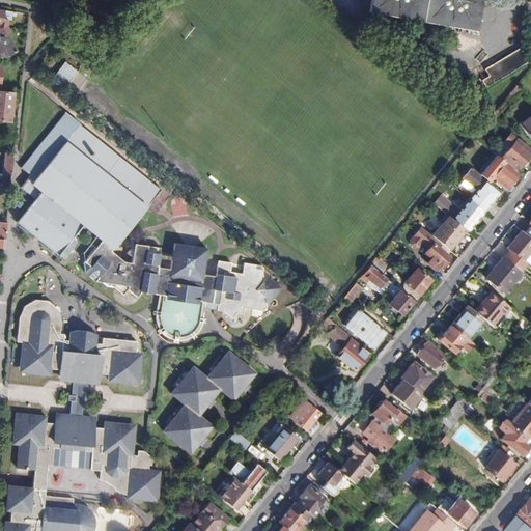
[(376,0),(378,0),(375,11),(476,30),(477,19),(480,0),(376,0)]
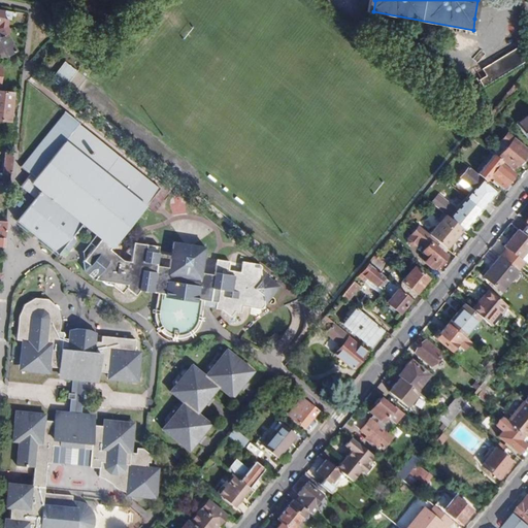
[(3,11),(0,10),(0,34),(0,35),(6,33),(9,32),(5,27),(6,22),(1,21),(3,11)]
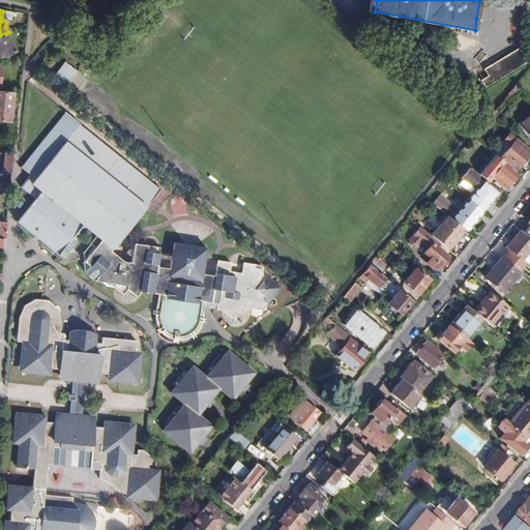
[(6,33),(0,35),(0,49),(3,56),(13,52),(6,33)]
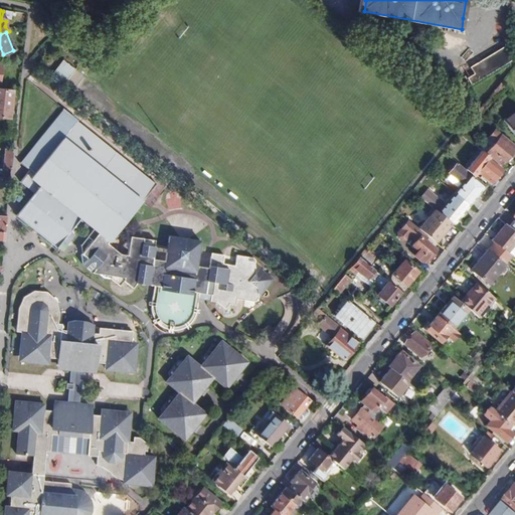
[(469,78),(473,86),(495,72),(514,60),(507,46),(472,67),(476,73),(469,78)]
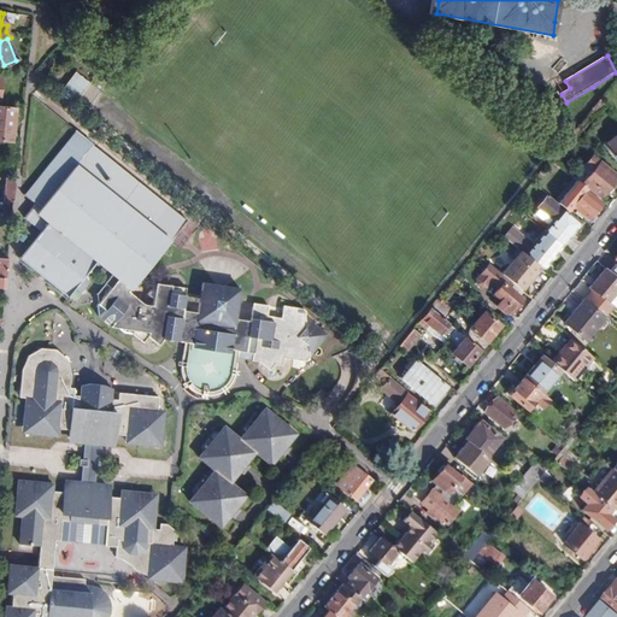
[(18,165),(24,111),(0,107),(0,141),(7,142),(6,153),(10,153),(9,158),(6,158),(5,164),(18,165)]
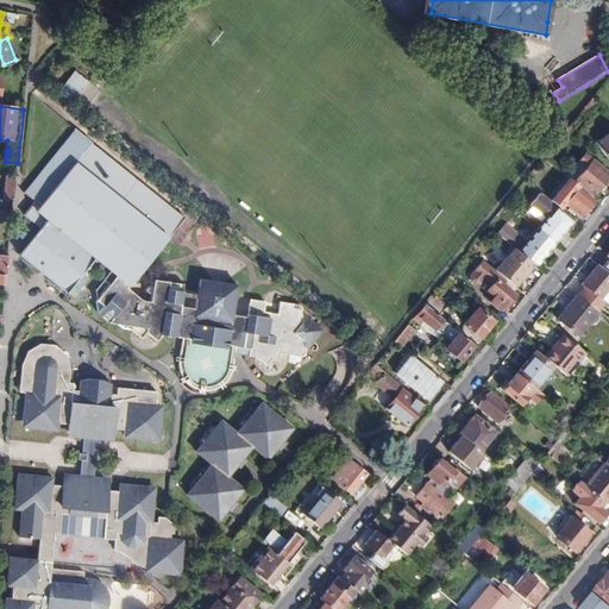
[(112,272),(131,288),(132,289),(184,221),(133,181),(112,163),(92,148),(93,145),(76,132),(27,194),(38,203),(26,217),(43,230),(22,256),(68,294),(96,259),(112,272)]
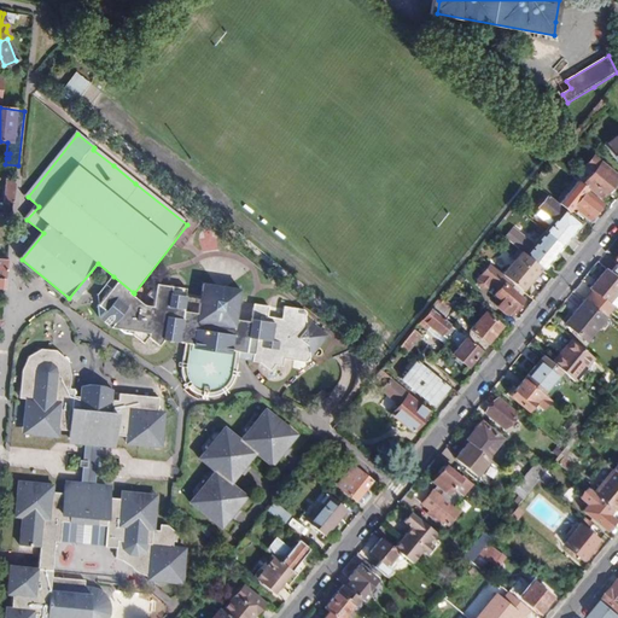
[(617,136),(605,146),(617,163),(617,136)]
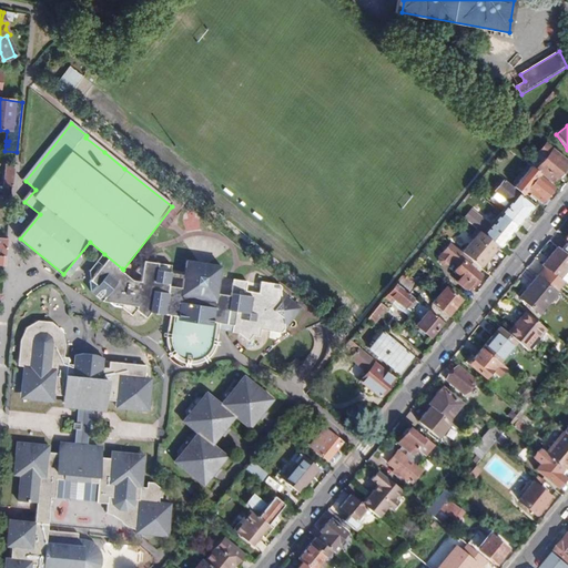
[(515,138),(508,146),(515,151),(521,143),(515,138)]
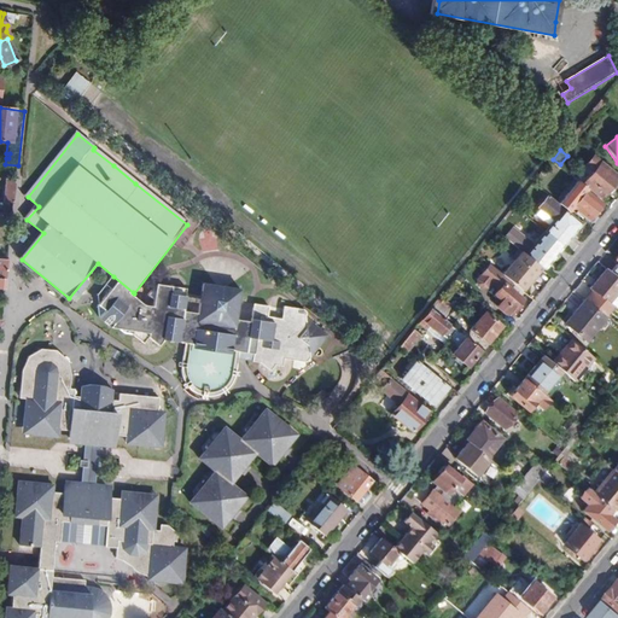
[(586,185),(601,199),(605,194),(607,196),(617,180),(600,167),(586,185)]
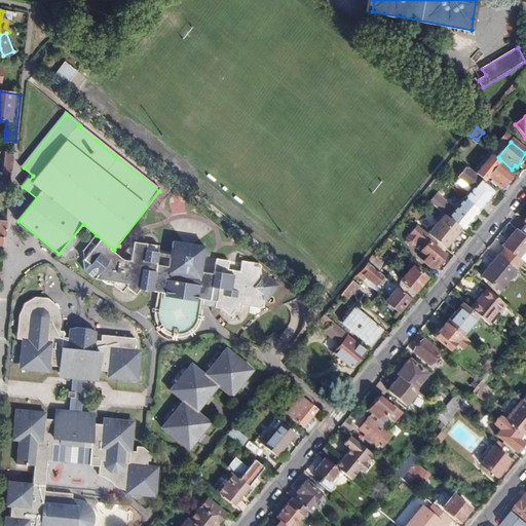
[(12,174),(14,154),(7,153),(5,173),(12,174)]
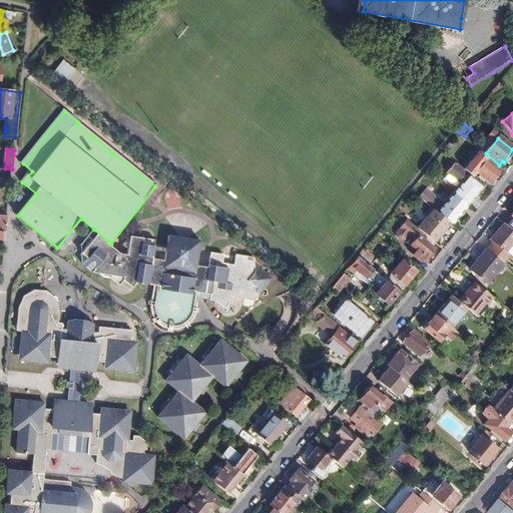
[(487,158),(477,171),(491,182),(501,169),(487,158)]
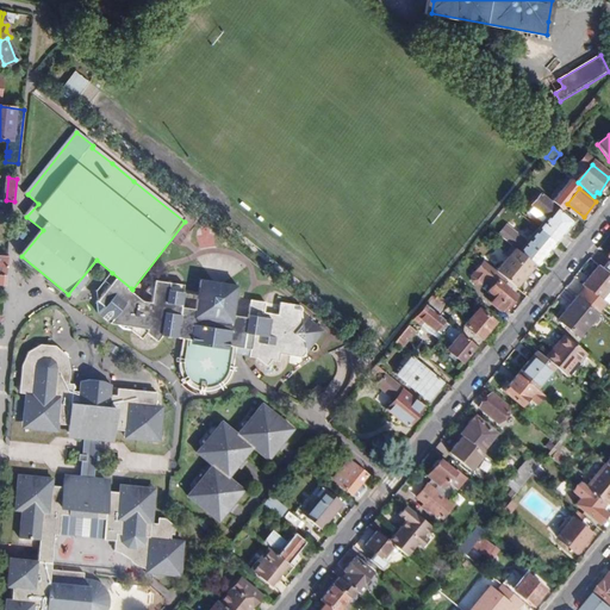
[(545,223),(540,230),(556,243),(576,221),(545,195),(535,206),(537,209),(549,218),(545,223)]
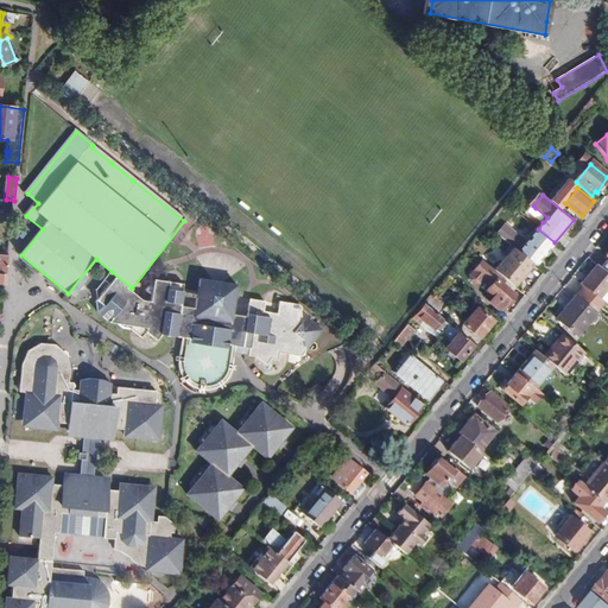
[(537,216),(543,222),(548,217),(536,208),(532,211),(537,216)]
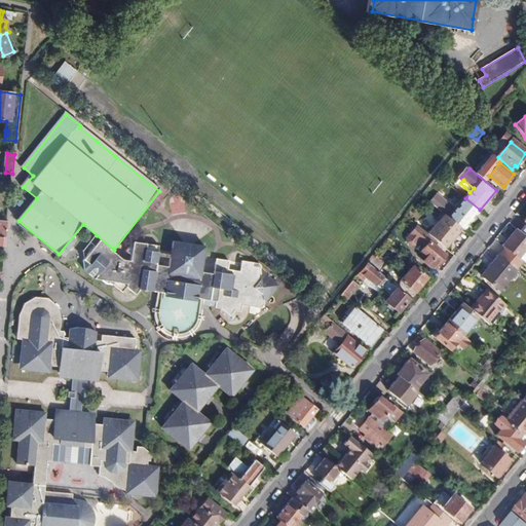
[(438,195),(431,202),(437,207),(443,199),(455,210),(458,207),(444,195),(442,198),(438,195)]
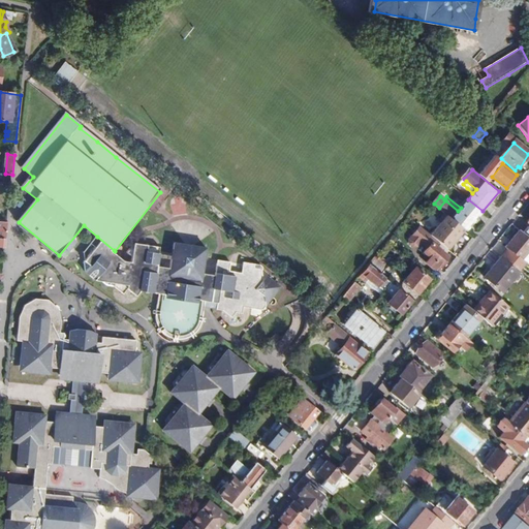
[(439,208),(445,214),(461,226),(463,222),(461,220),(462,218),(471,226),(483,211),(468,199),(461,208),(458,211),(445,200),(439,208)]
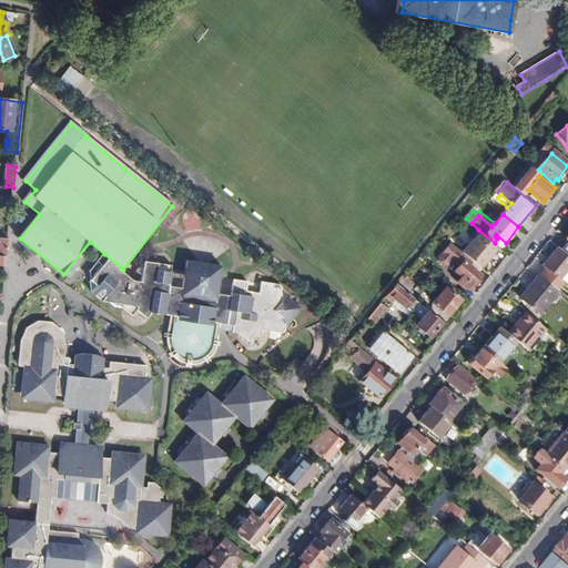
[(475,239),(463,253),(473,261),(480,267),(498,246),(495,243),(478,230),(472,236),(475,239)]
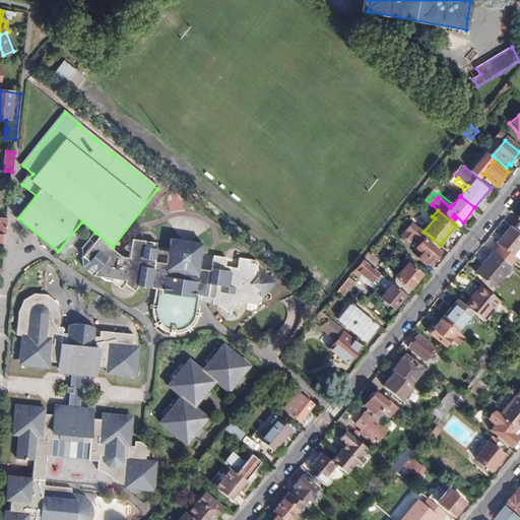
[(426,240),(430,243),(433,239),(424,232),(413,223),(404,235),(404,239),(408,243),(412,244),(414,240),(421,246),(426,240)]
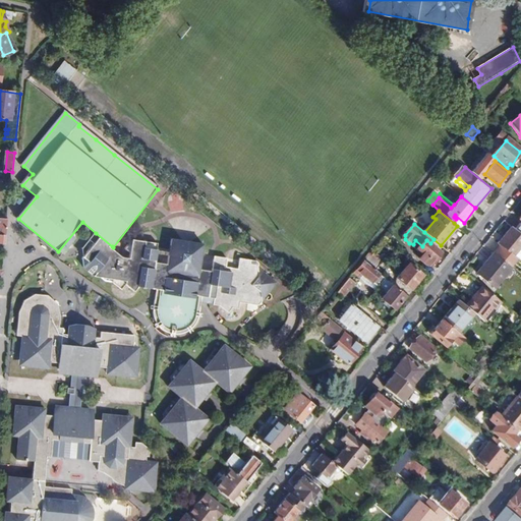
[(513,254),(520,244),(520,232),(513,226),(498,242),(513,254)]
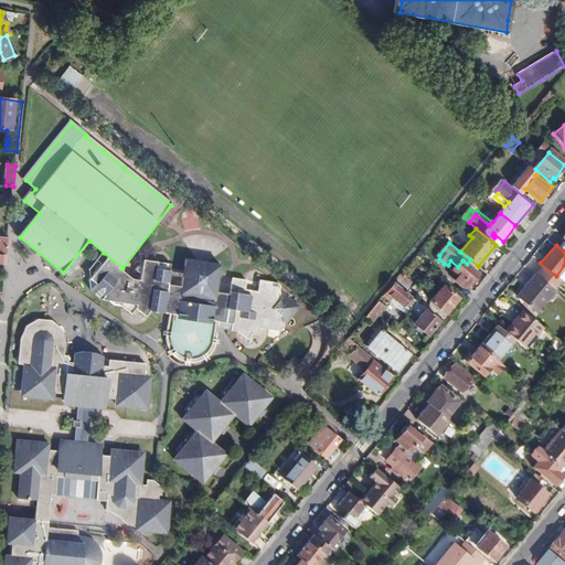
[(121,267),(104,253),(96,262),(103,266),(89,280),(97,287),(92,292),(102,300),(112,302),(123,304),(123,307),(131,315),(136,309),(146,318),(151,311),(166,313),(166,310),(171,311),(170,315),(167,338),(167,343),(168,348),(170,351),(172,355),(174,358),(182,362),(189,364),(196,363),(201,362),(204,360),(208,358),(211,354),(213,351),(215,347),(216,342),(220,321),(220,318),(226,319),(225,322),(231,323),(230,330),(237,331),(247,340),(252,333),(258,334),(259,328),(281,331),(301,306),(280,289),(281,286),(278,283),(260,280),(259,290),(244,288),(246,279),(233,278),(231,294),(216,292),(221,265),(187,260),(182,288),(169,286),(172,266),(144,262),(142,277),(141,283),(132,281),(119,269),(121,267)]
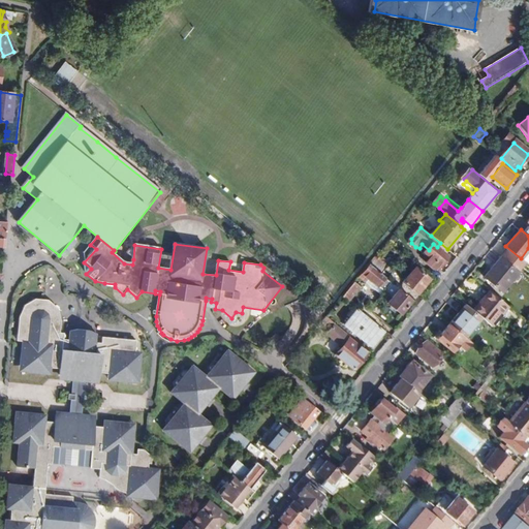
[(431,258),(427,263),(436,272),(448,257),(437,247),(433,244),(429,250),(425,254),(431,258)]
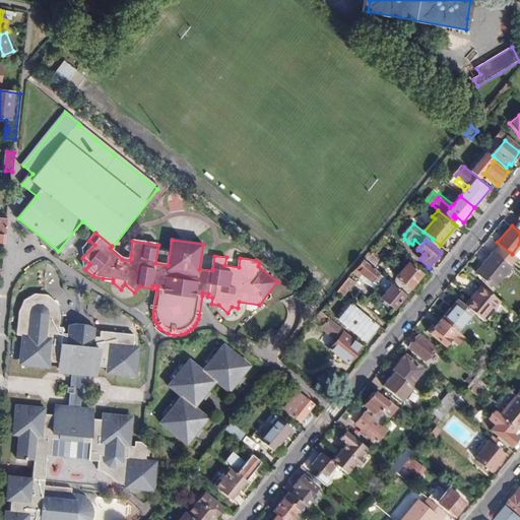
[(81,250),(82,258),(94,245),(88,241),(81,250)]
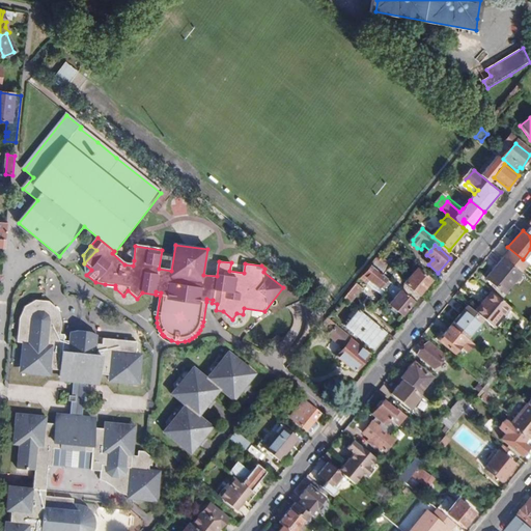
[(380,255),(378,257),(371,266),(384,276),(392,266),(380,255)]
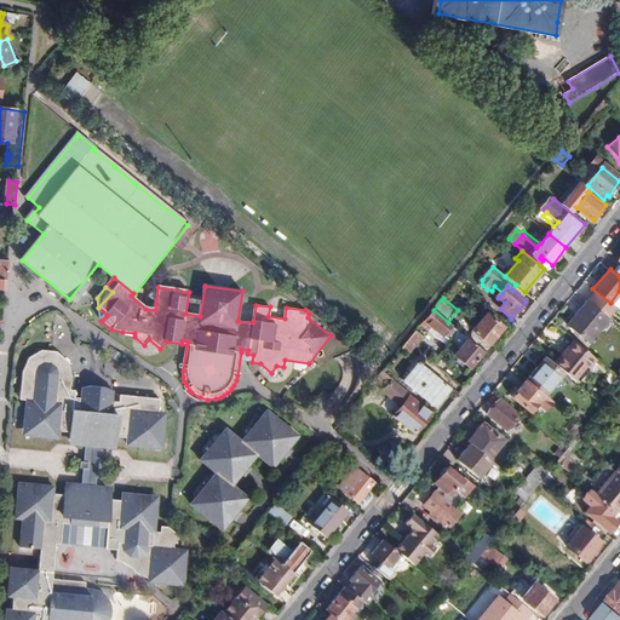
[(608,316),(586,299),(567,323),(589,340),(608,316)]
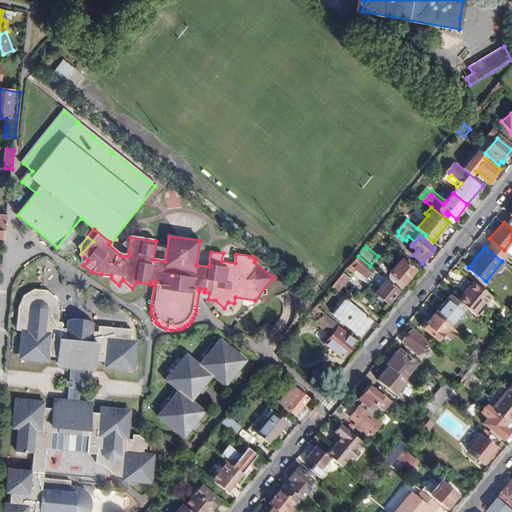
[(370,266),(358,256),(350,265),(366,279),(371,273),(377,278),(380,274),(370,266)]
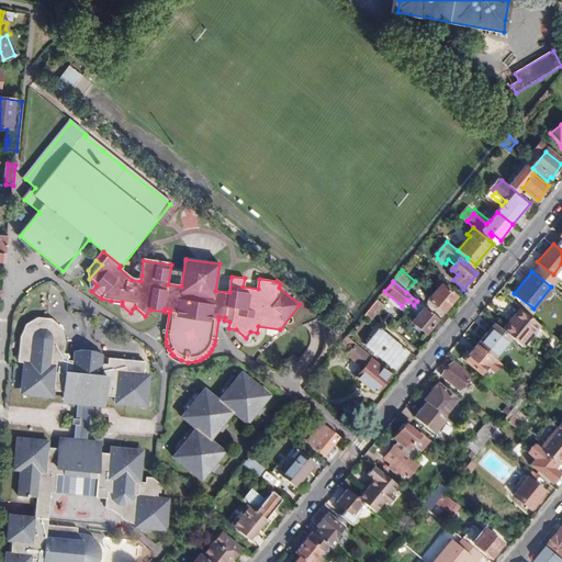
[(442,284),(429,301),(444,313),(457,298),(442,284)]
